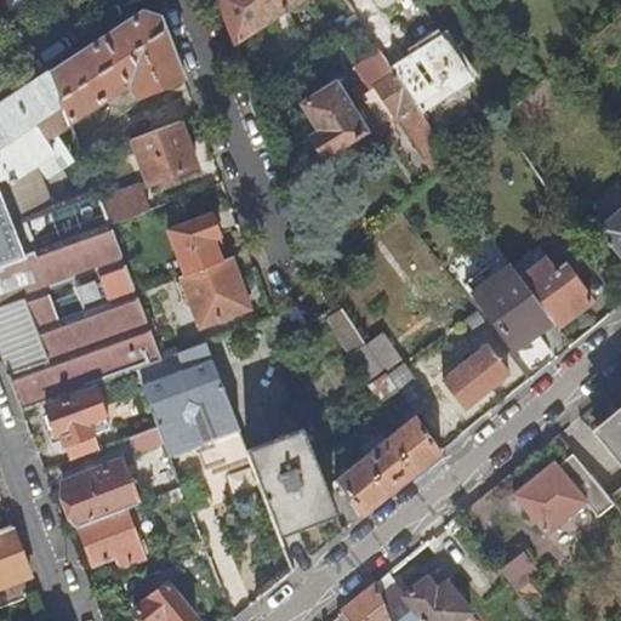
[(6,0),(11,11),(26,0),(6,0)]
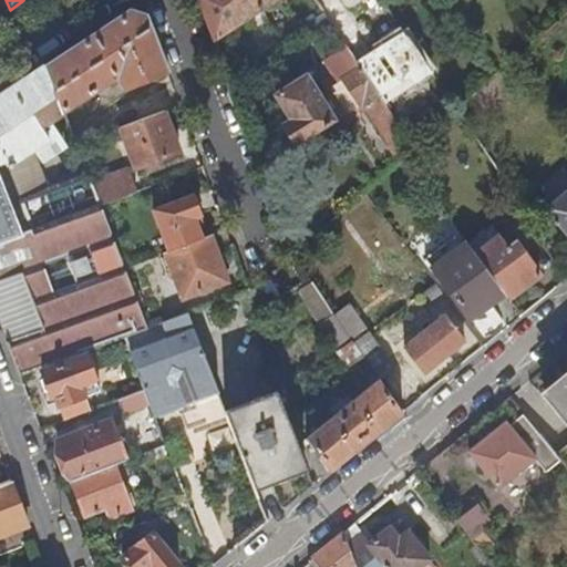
[(198,0),(213,38),(270,0),(198,0)]
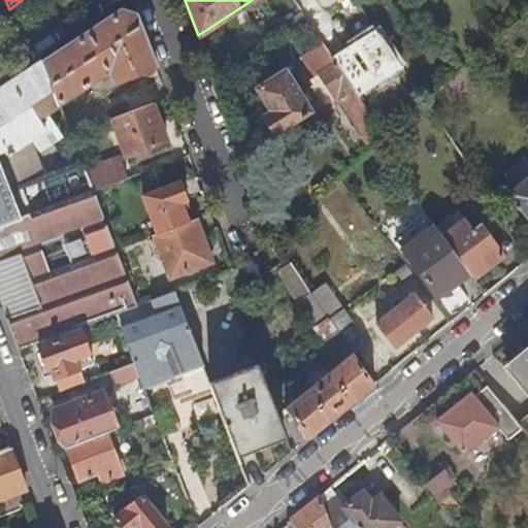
[(122,9),(43,62),(60,105),(105,75),(109,80),(113,78),(118,85),(157,68),(152,56),(136,14),(122,9)]
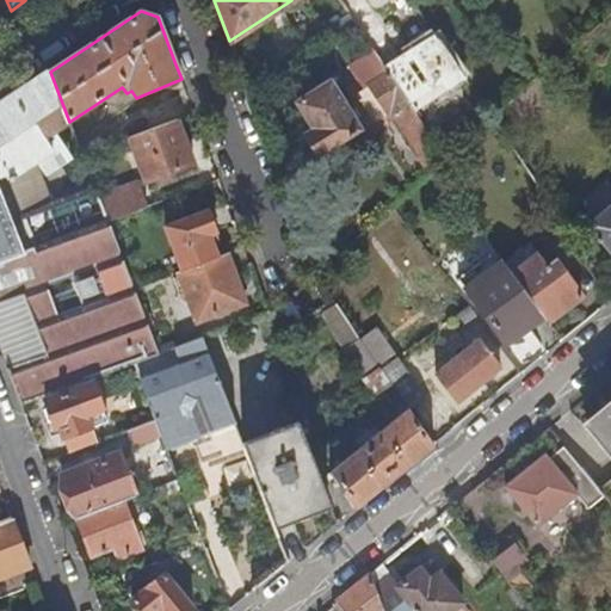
[(383,65),(387,69),(408,103),(458,71),(433,32),(383,65)]
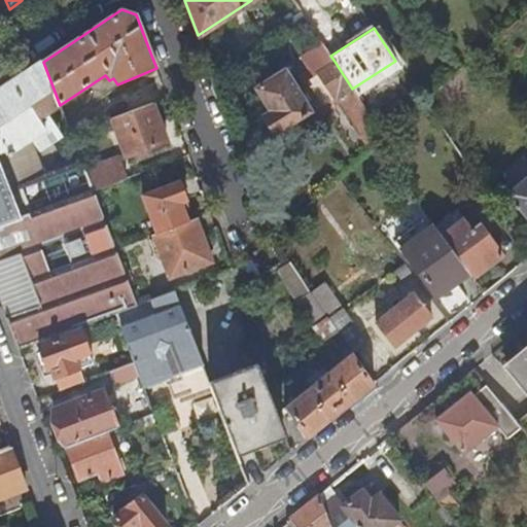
[(316,72),(369,149),(378,142),(384,137),(352,89),(334,60),(316,72)]
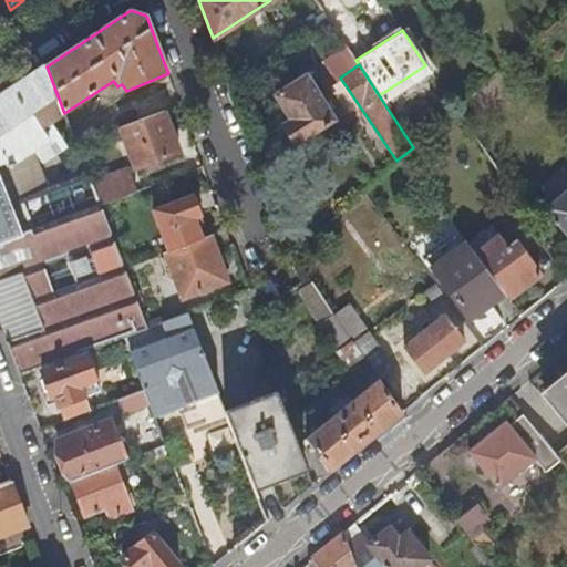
[(34,73),(0,95),(0,148),(7,166),(9,165),(32,150),(39,161),(42,161),(68,144),(52,121),(64,113),(47,66),(34,73)]
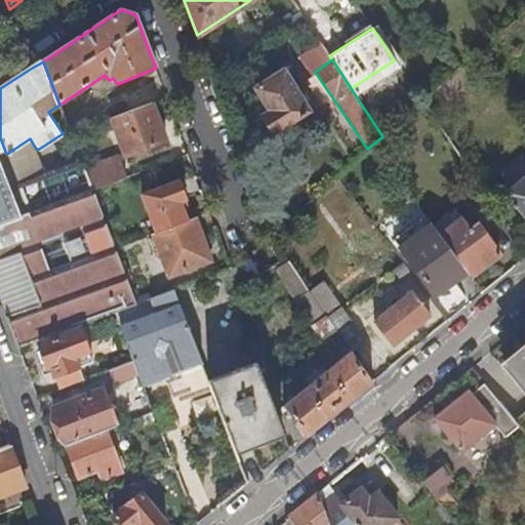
[(309,109),(282,69),(253,87),(264,103),(255,109),(272,132),(309,109)]
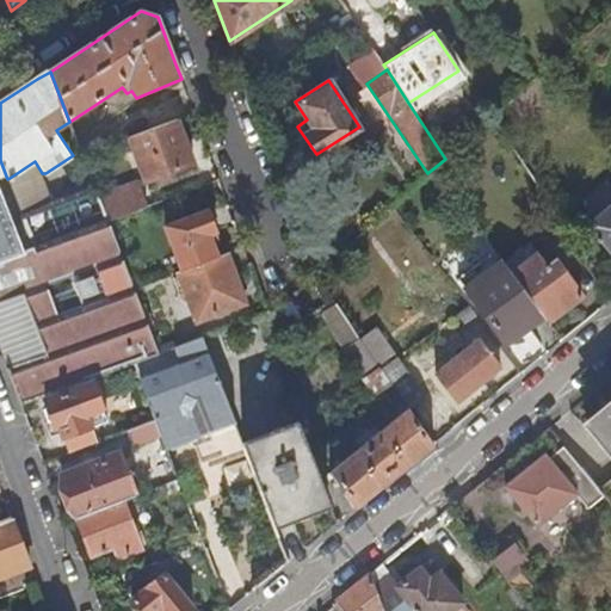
[(176,118),(129,136),(146,180),(156,177),(174,170),(192,162),(176,118)]
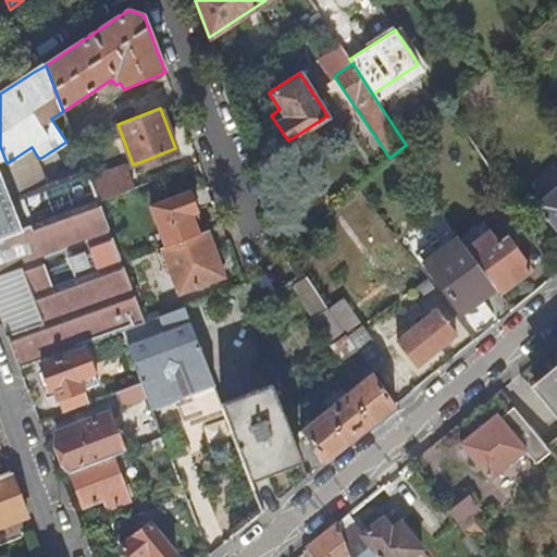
[(7,337),(17,367),(66,349),(83,344),(145,321),(98,200),(89,180),(86,169),(21,194),(20,193),(9,162),(7,163),(0,146),(0,272),(22,264),(42,323),(7,337)]
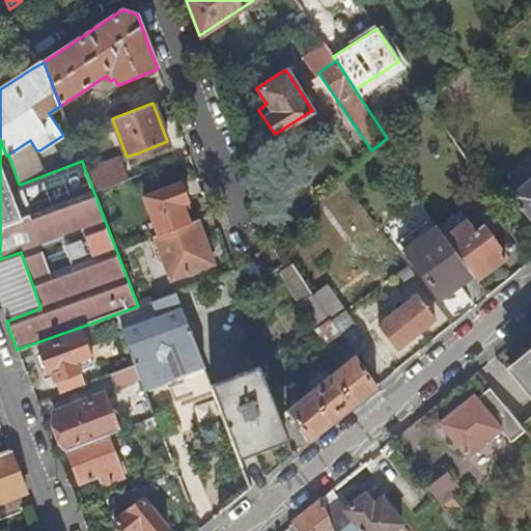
[(30,140),(8,155),(19,184),(44,175),(30,140)]
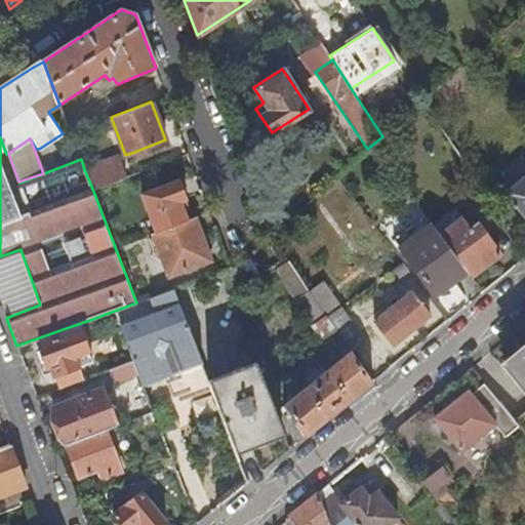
[(152,153),(150,146),(134,152),(136,159),(152,153)]
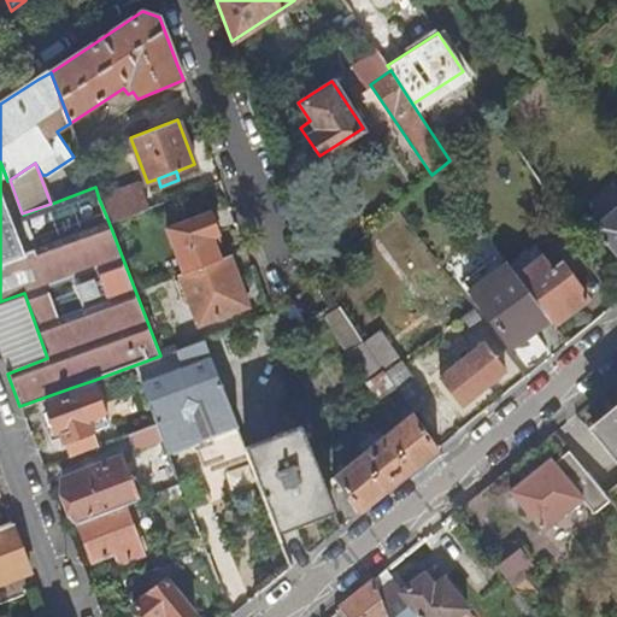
[(109,222),(148,207),(139,184),(99,199),(109,222)]
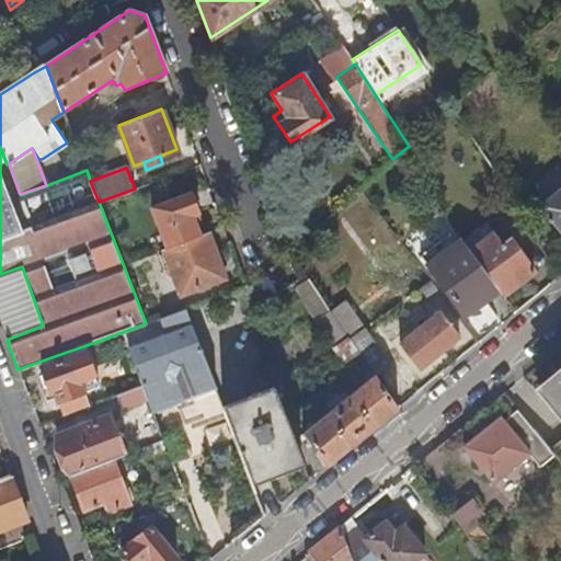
[(560,186),(540,204),(560,229),(560,186)]
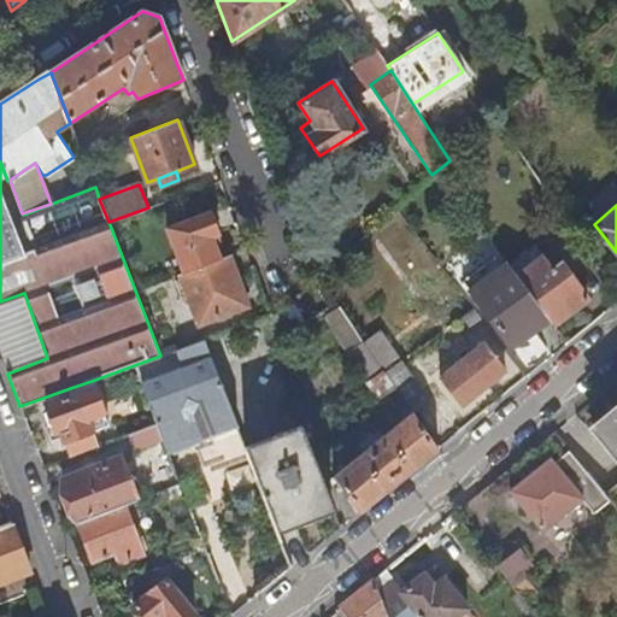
[(182,271),(218,258),(211,235),(217,233),(209,211),(166,227),(182,271)]
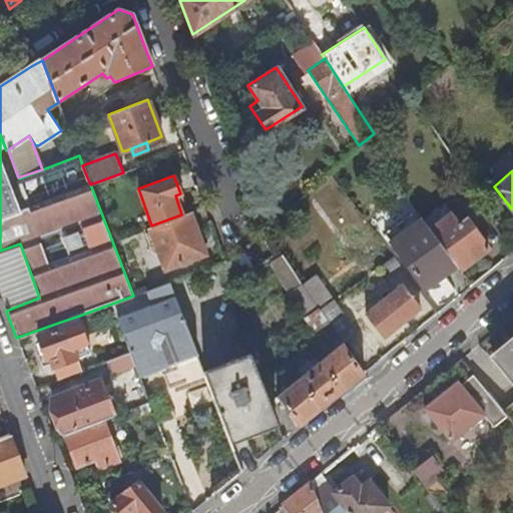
[(457,263),(460,268),(488,245),(467,216),(458,222),(445,204),(426,219),(457,263)]
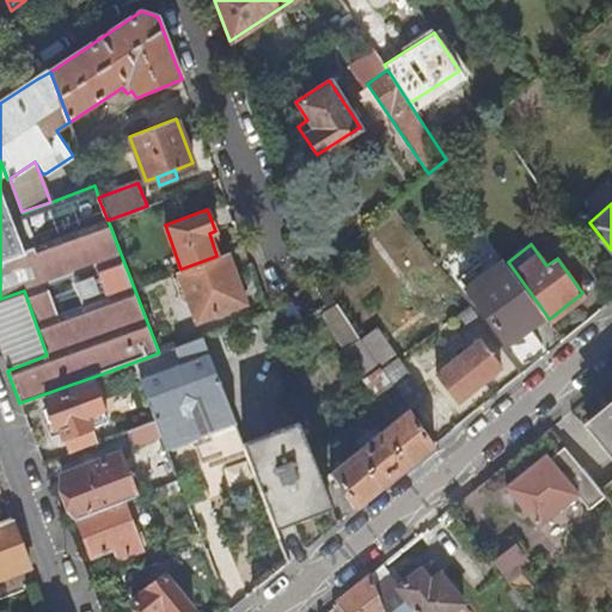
[(466,286),(505,257),(499,248),(459,276),(466,286)]
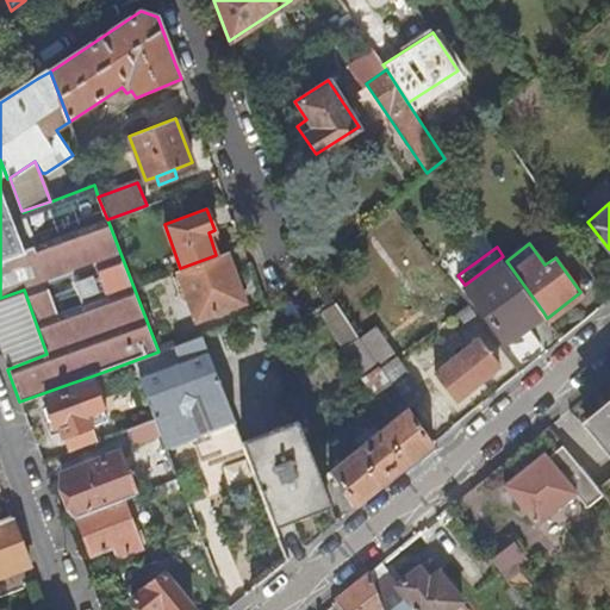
[(244,300),(226,251),(216,255),(180,268),(176,269),(195,319),(244,300)]
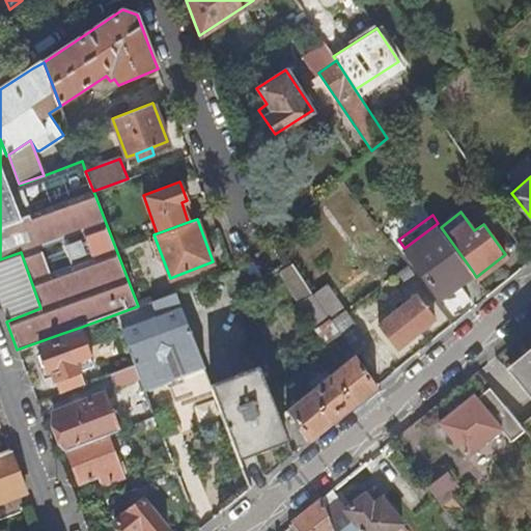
[(473,272),(441,227),(438,223),(404,248),(439,297),(473,272)]
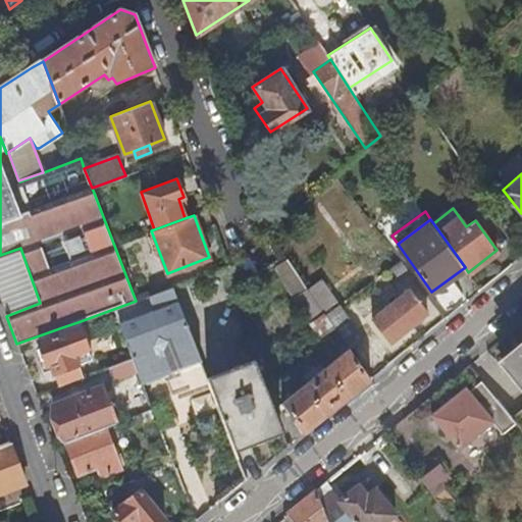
[(0,255),(0,301),(6,316),(40,303),(20,248),(0,255)]
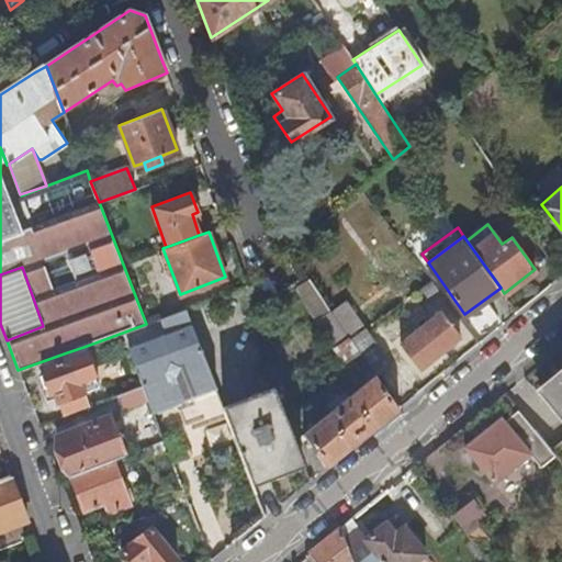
[(362,357),(332,312),(310,279),(298,289),(349,366),(362,357)]
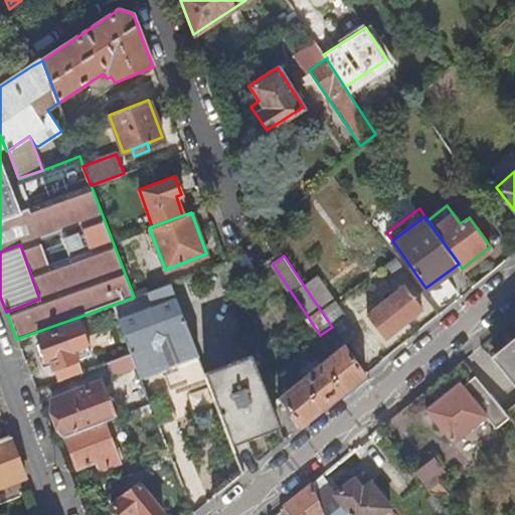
[(398,278),(407,271),(396,255),(387,264),(398,278)]
